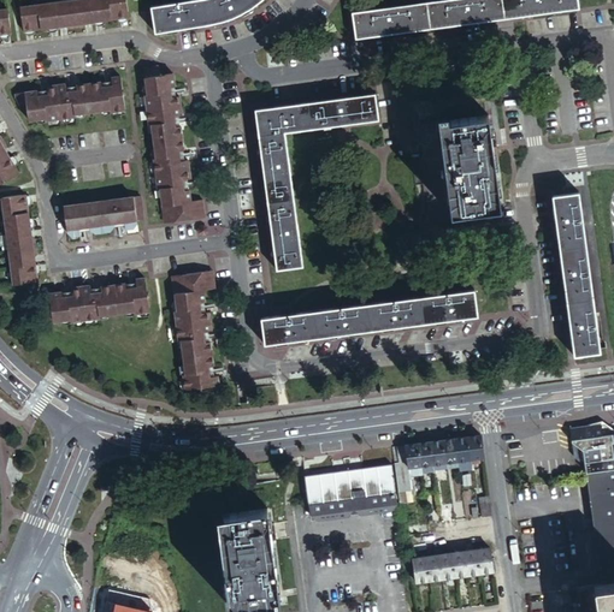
[(124,15),(122,0),(83,0),(17,10),(21,29),(124,15)]
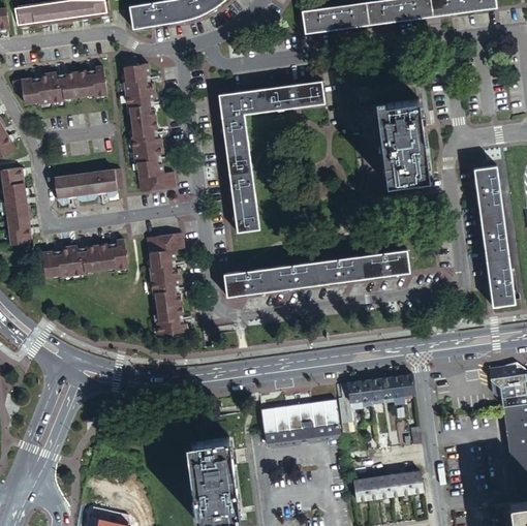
[(167,0),(129,6),(132,28),(194,17),(209,9),(220,0),(167,0)]
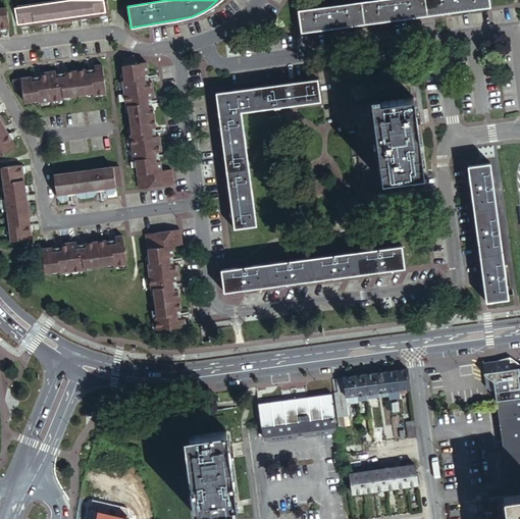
[(401,18),(398,0),(370,0),(296,10),(299,33),(401,18)]
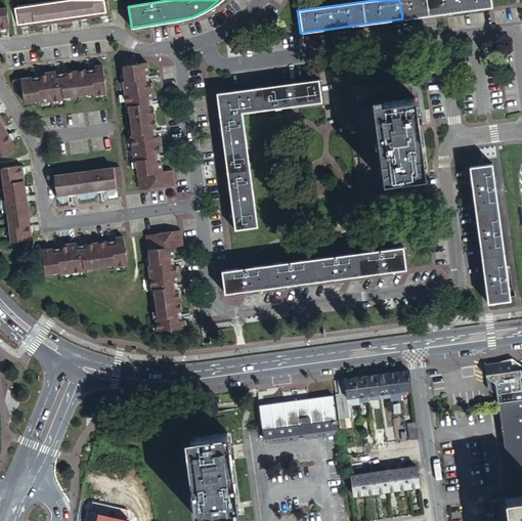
[(449,12),(447,0),(399,0),(402,18),(449,12)]
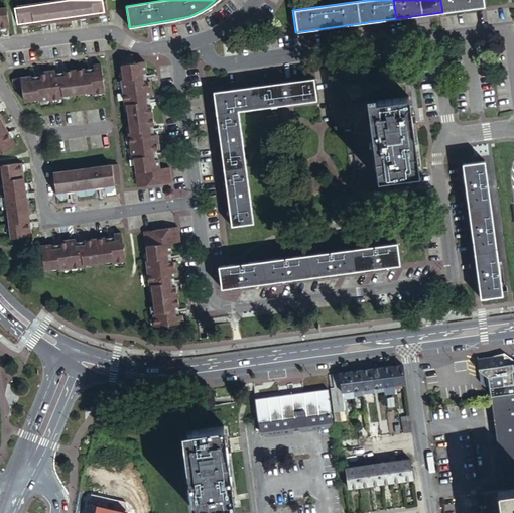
[(480,0),(440,0),(442,12),(482,7),(480,0)]
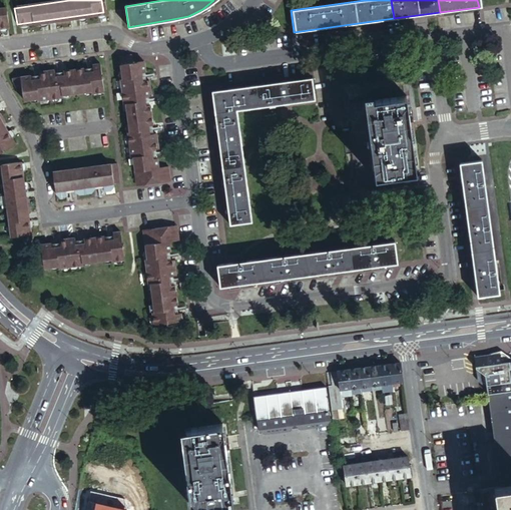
[(103,12),(17,24),(17,28),(53,23),(55,25),(68,23),(70,21),(104,16),(103,12)]
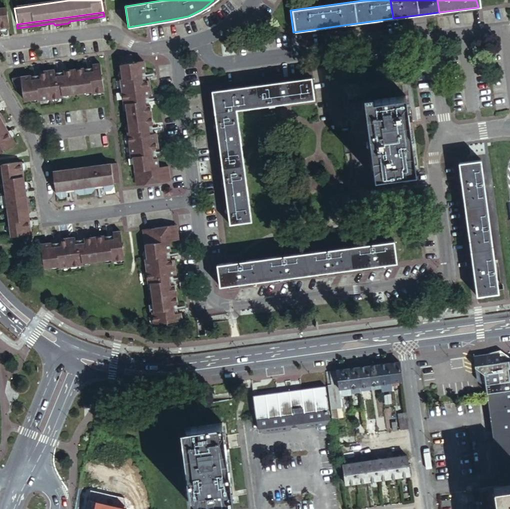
[(129,57),(117,59),(121,82),(119,82),(123,107),(124,107),(129,135),(127,135),(130,160),(132,160),(136,182),(146,180),(147,186),(165,183),(164,178),(165,178),(164,169),(157,170),(155,161),(151,161),(150,152),(157,151),(154,136),(148,137),(147,128),(151,127),(148,107),(144,108),(142,99),(149,98),(147,83),(140,84),(139,75),(143,75),(141,63),(139,64),(131,65),(129,57)]
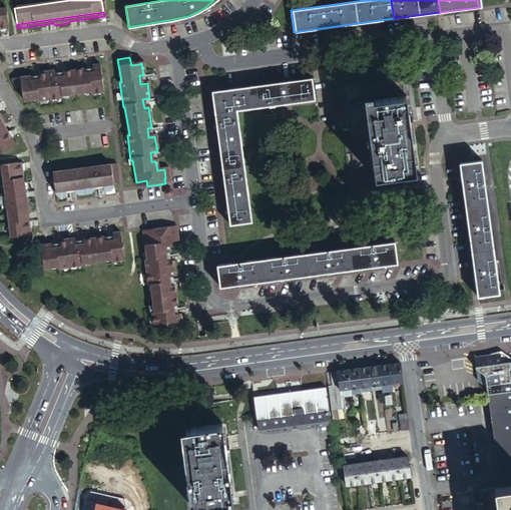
[(102,93),(98,65),(90,67),(91,73),(82,74),(81,70),(61,73),(62,77),(53,78),(52,72),(37,74),(38,81),(29,82),(28,78),(11,80),(11,84),(15,91),(20,90),(21,103),(35,101),(36,103),(61,99),(61,97),(89,93),(89,95),(102,93)]
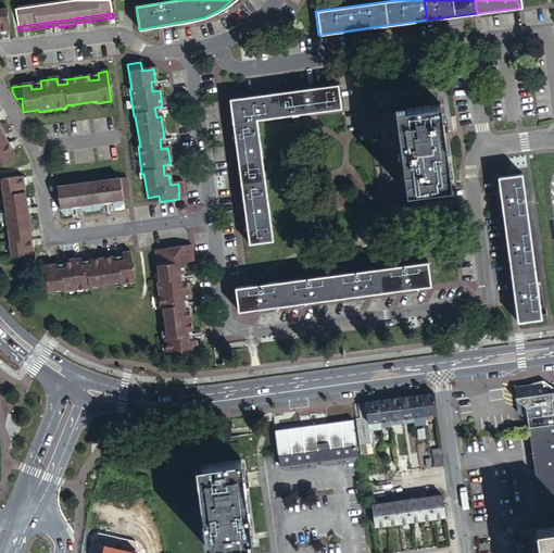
[(228,100),(234,142),(236,142),(239,165),(237,165),(241,202),(244,201),(248,225),(244,225),(248,243),(271,241),(255,121),(297,114),(297,112),(320,109),(320,111),(340,109),(337,85),(228,100)]
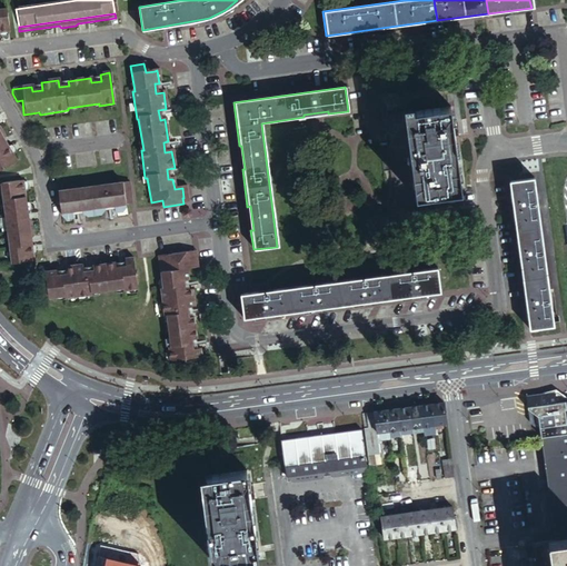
[(449,155),(454,154),(447,107),(411,112),(410,107),(403,108),(404,113),(406,112),(416,184),(453,179),(449,155)]
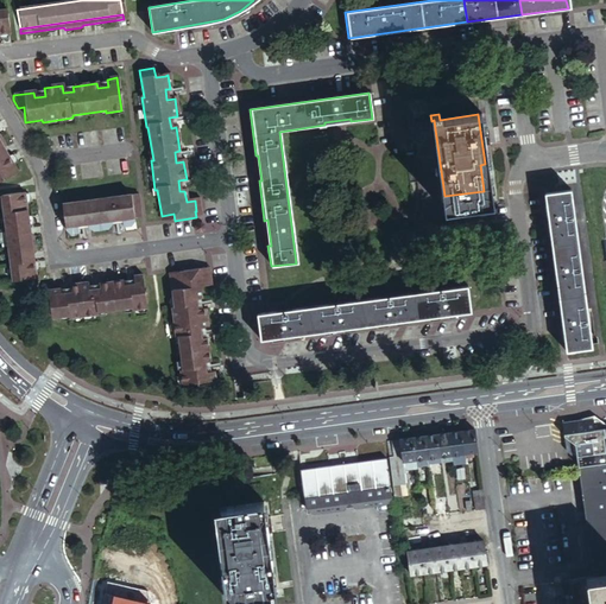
[(491,204),(485,164),(480,165),(484,191),(444,196),(434,120),(431,121),(430,121),(443,211),(491,204)]
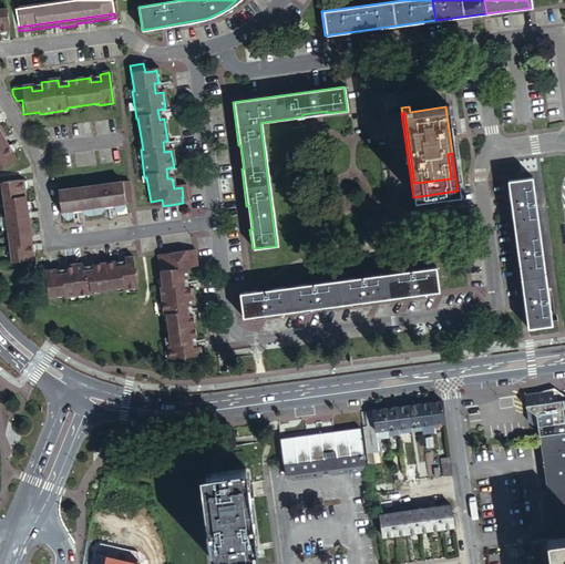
[(0,144),(12,165),(17,162),(4,142),(6,139),(0,129),(0,144)]
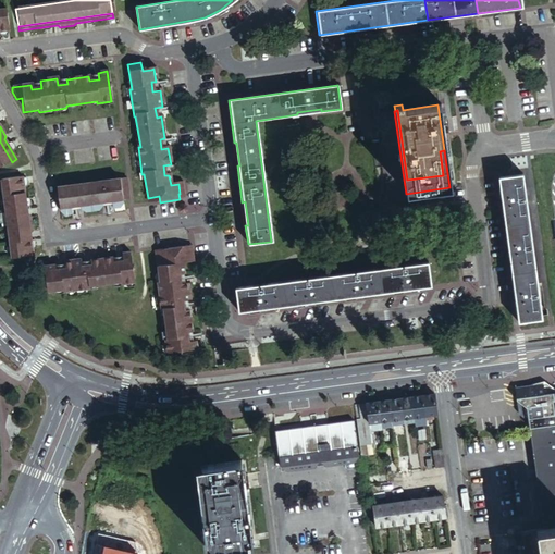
[(0,169),(12,162),(0,142),(0,169)]
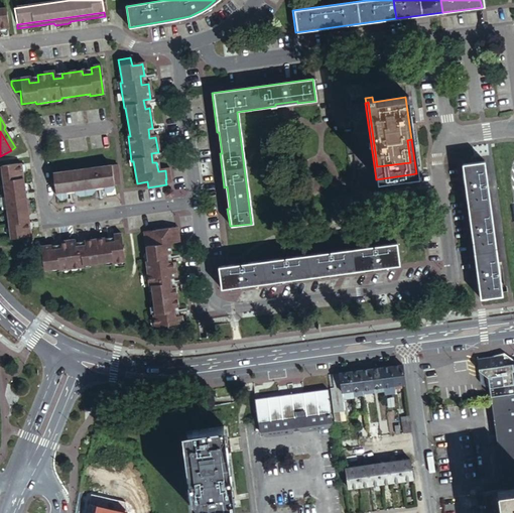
[(462,165),(464,181),(466,181),(469,203),(467,203),(471,236),(473,236),(476,258),(474,258),(479,298),(501,295),(483,162),(462,165)]
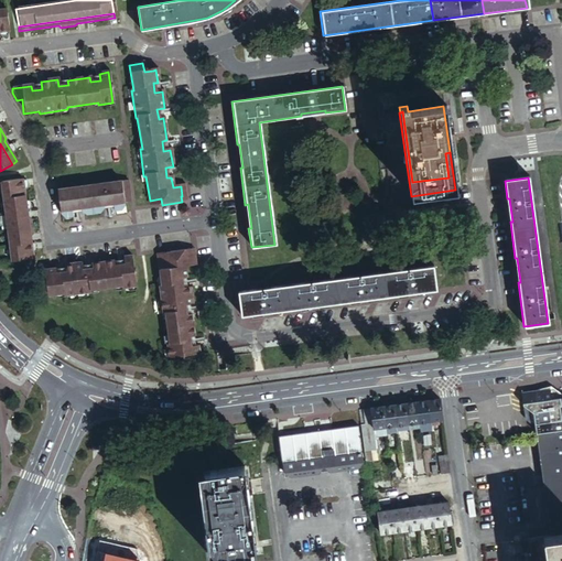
[(23,181),(18,182),(30,261),(34,261),(31,238),(33,236),(31,220),(29,219),(23,181)]
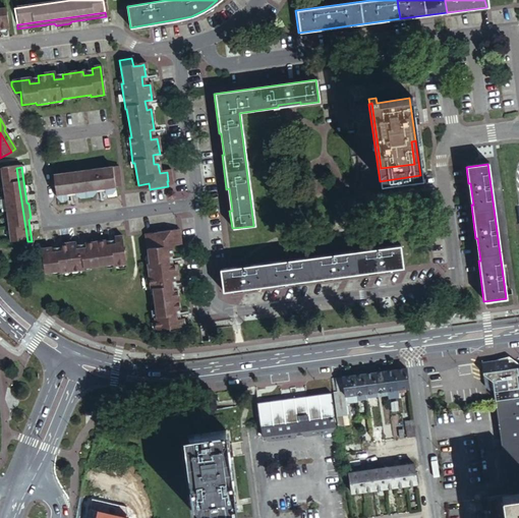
[(27,241),(16,168),(1,170),(11,244),(27,241)]
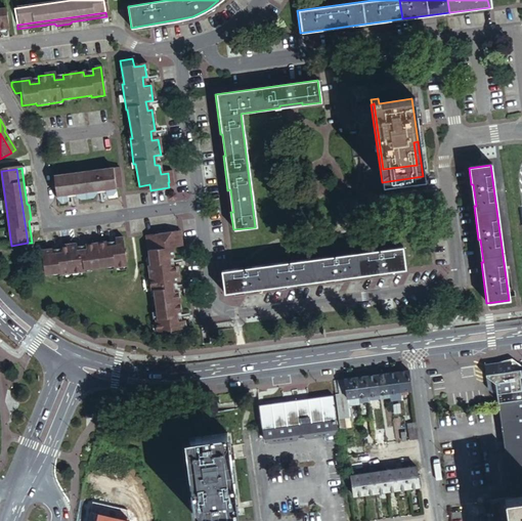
[(122,189),(119,169),(53,178),(56,201),(60,205),(68,203),(67,197),(75,196),(75,198),(80,202),(92,200),(95,196),(95,192),(104,191),(105,198),(112,197),(116,191),(116,189),(122,189)]
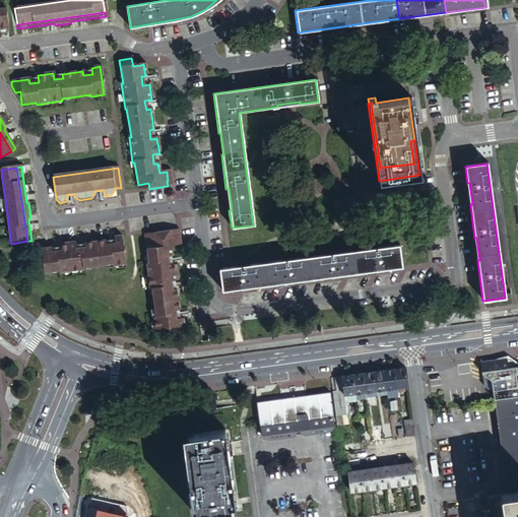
[(171,192),(170,191),(169,192),(168,194),(167,195),(167,197),(167,198),(169,200),(170,200),(171,201),(173,200),(174,199),(175,198),(176,196),(176,195),(175,194),(174,193),(173,192),(171,192)]
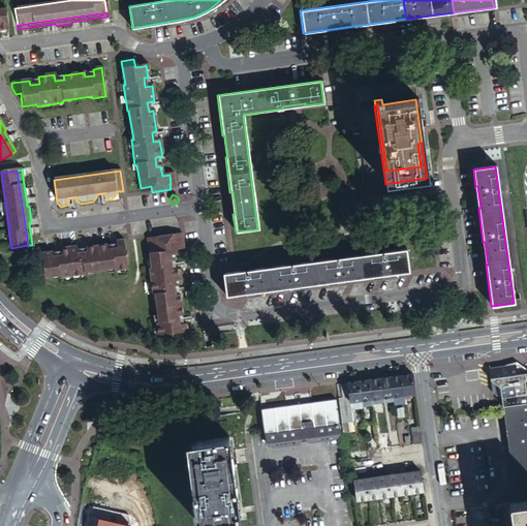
[(175,251),(181,250),(179,239),(178,240),(177,234),(159,237),(160,244),(149,245),(152,269),(150,269),(153,295),(156,295),(160,323),(157,325),(159,337),(188,333),(187,326),(181,327),(179,317),(183,316),(181,297),(177,297),(175,287),(181,286),(180,270),(173,271),(172,261),(176,261),(175,251)]
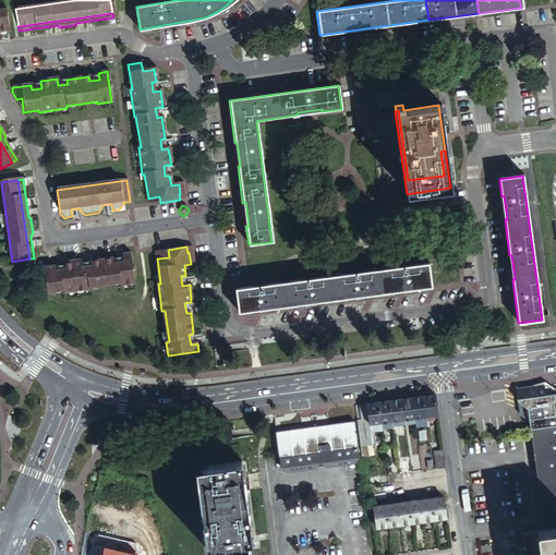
[(169,257),(168,250),(156,252),(157,258),(169,257)]
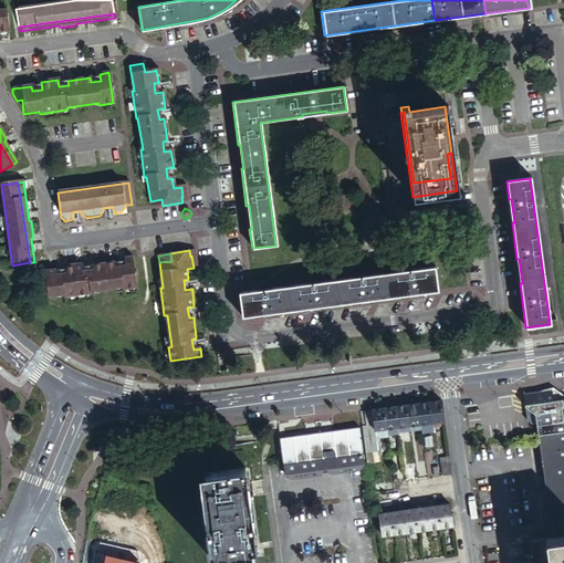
[(55,271),(44,272),(49,298),(64,295),(64,299),(92,294),(91,292),(123,288),(123,290),(137,289),(133,258),(124,259),(125,266),(115,268),(114,262),(92,267),(92,270),(83,272),(82,264),(65,268),(66,274),(56,275),(55,271)]
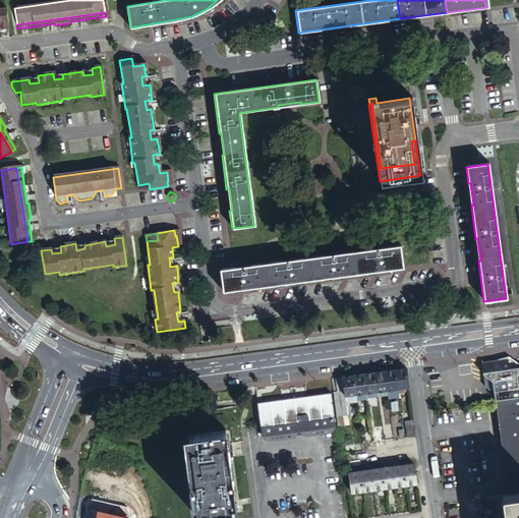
[(403,268),(400,245),(219,270),(222,292),(403,268)]
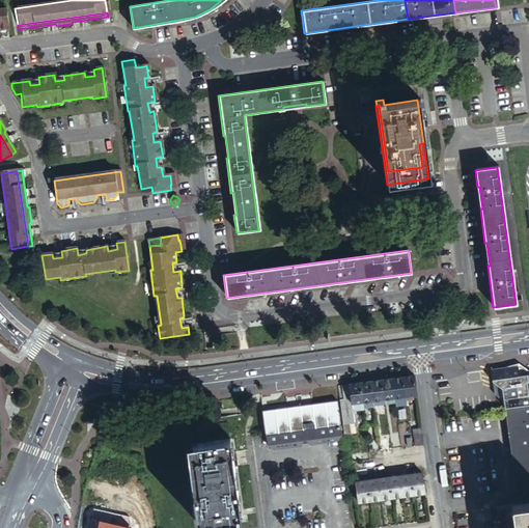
[(516,365),(512,366),(512,368),(514,368),(520,371),(521,374),(527,373),(516,365)]
